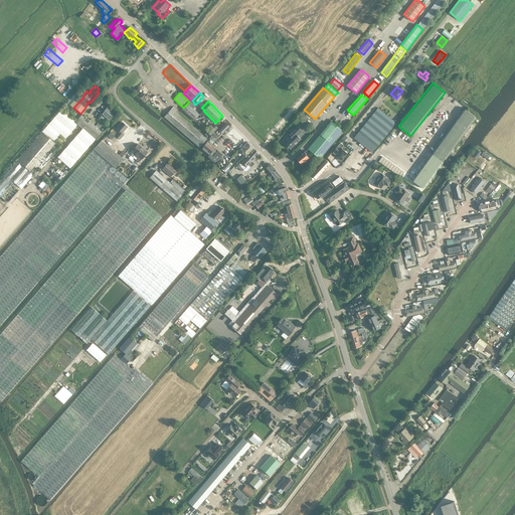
[(199,115),(187,104),(183,108),(182,110),(194,121),(199,115)]
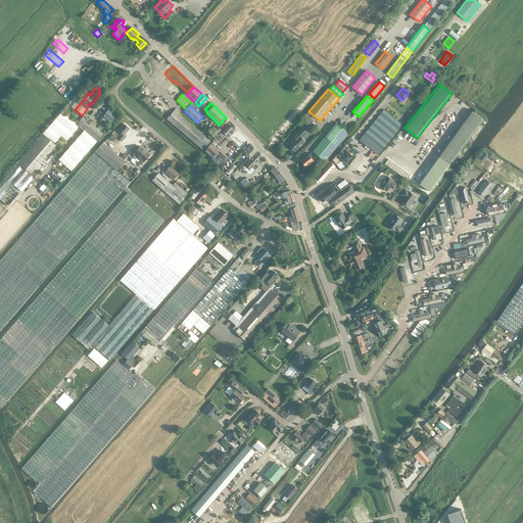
[(210,141),(181,115),(182,113),(176,108),(167,119),(199,146),(202,149),(203,148),(204,148),(210,141)]
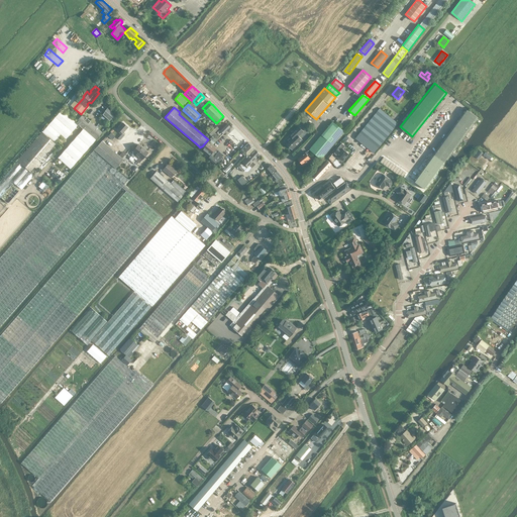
[(374,153),(398,123),(380,108),(355,138),(374,153)]
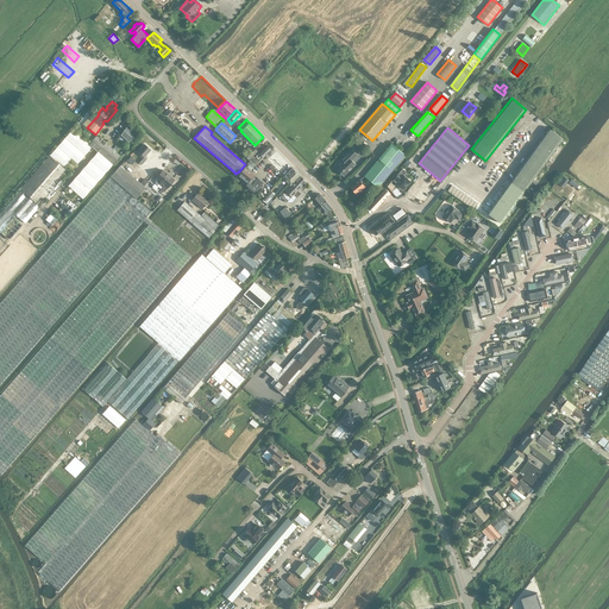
[(135,136),(125,129),(119,136),(129,143),(135,136)]
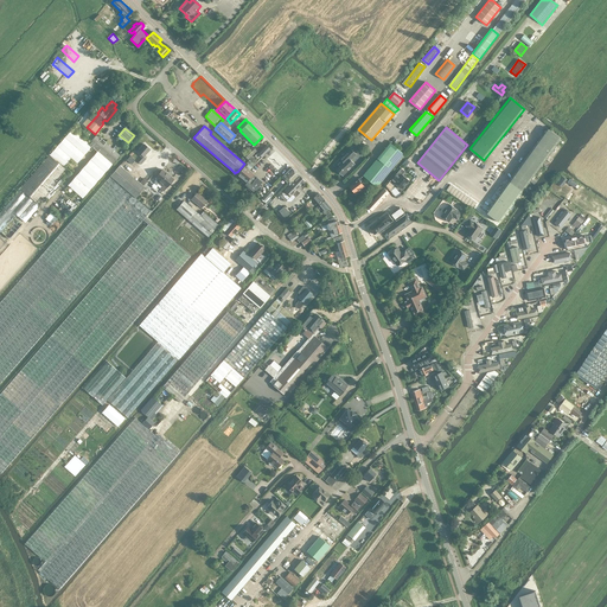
[(523,191),(561,139),(547,128),(509,180),(523,191)]
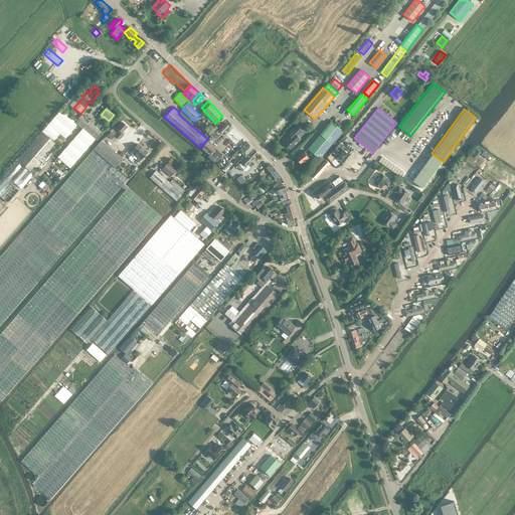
[(37,169),(53,150),(50,147),(54,142),(59,146),(78,124),(75,122),(61,110),(17,160),(0,180),(0,196),(8,204),(34,175),(35,176),(39,171),(37,169)]
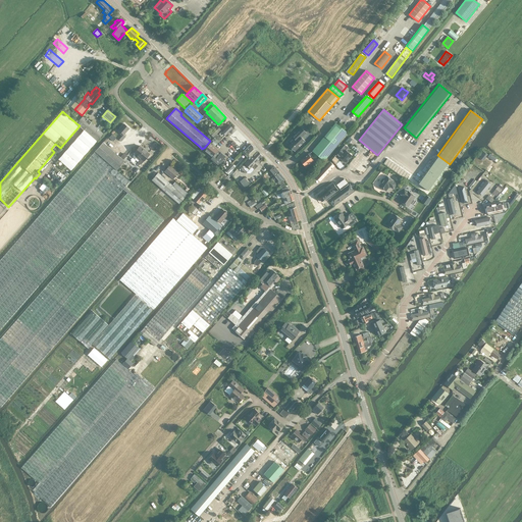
[(103,134),(93,124),(83,116),(76,123),(80,125),(81,127),(84,129),(97,141),(103,134)]
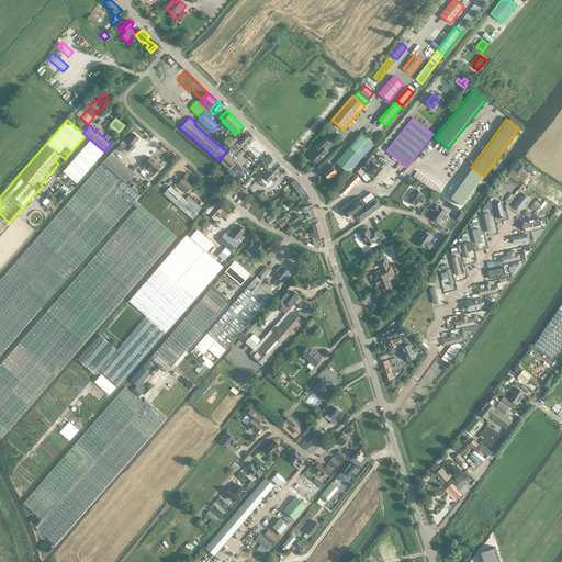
[(133,145),(139,138),(133,133),(127,141),(131,143),(130,144),(132,146),(128,150),(131,153),(135,147),(133,145)]
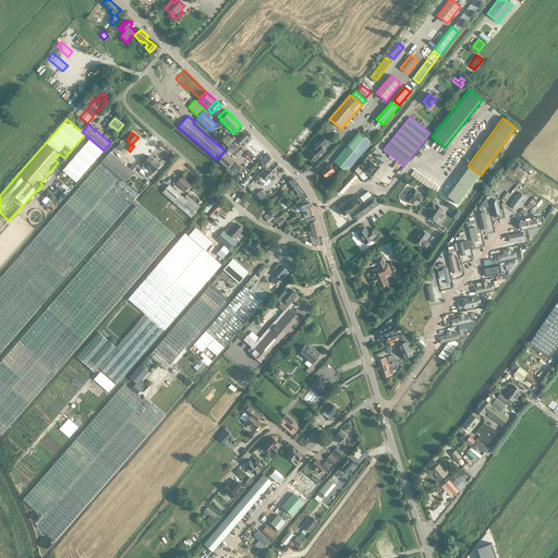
[(327,142),(335,135),(329,132),(328,132),(323,137),(327,142)]
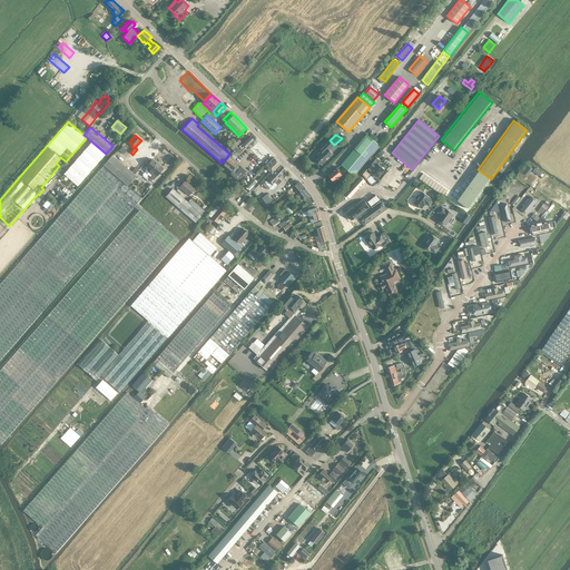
[(354,176),(380,145),(366,135),(342,165),(354,176)]
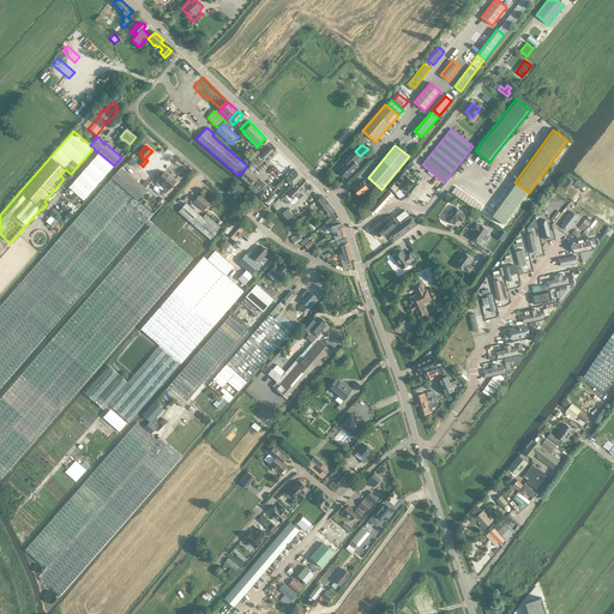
[(265,160),(274,151),(269,146),(258,158),(259,158),(260,160),(263,157),(265,160)]
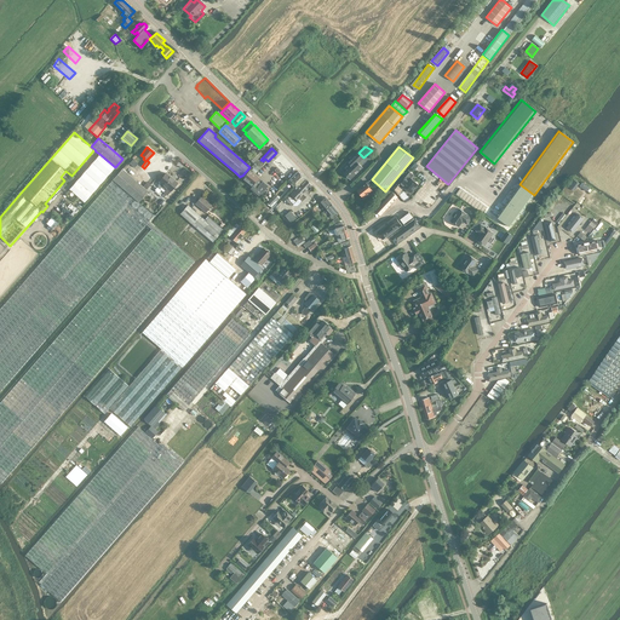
[(253,164),(263,154),(258,149),(248,159),(253,164)]
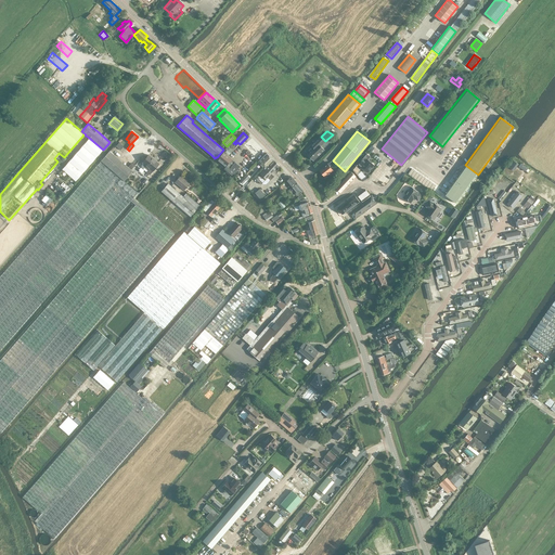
[(324,150),(321,146),(325,141),(321,137),(311,145),(314,147),(308,154),(313,160),(324,150)]
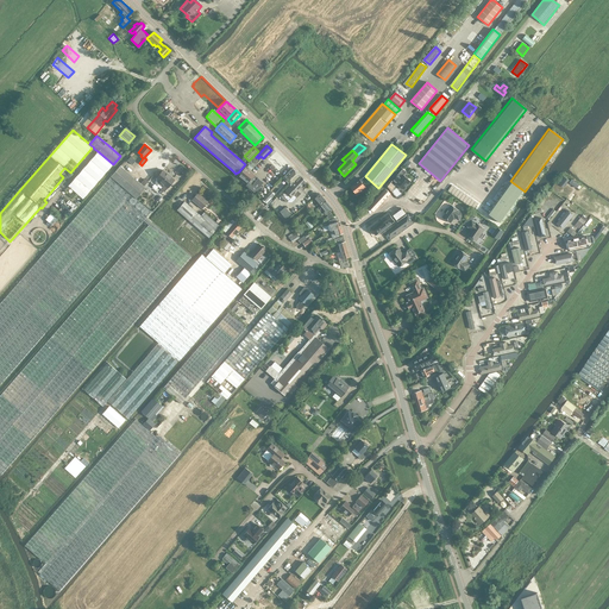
[(82,199),(113,164),(98,151),(68,186),(82,199)]
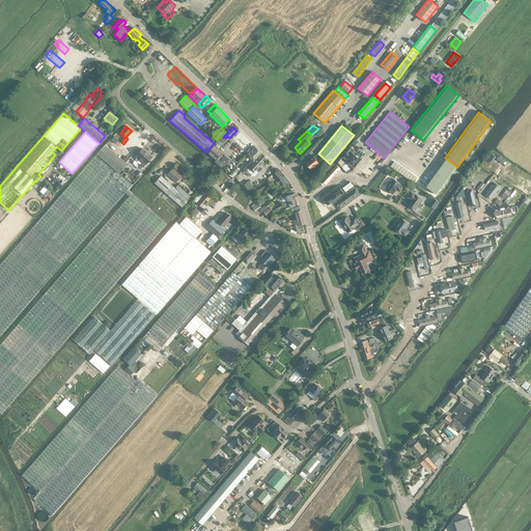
[(127,164),(105,144),(96,154),(118,173),(127,164)]
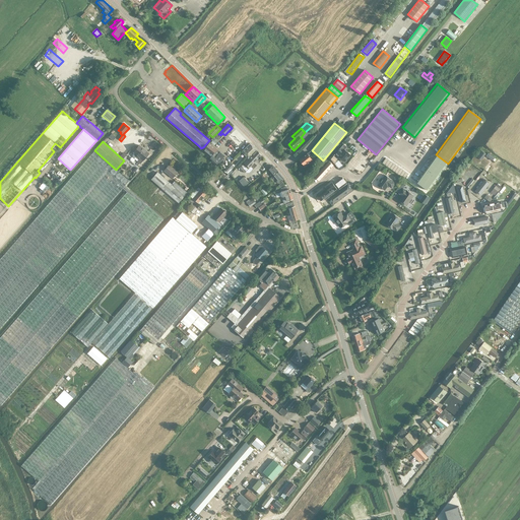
[(217,149),(209,143),(203,149),(211,156),(217,149)]
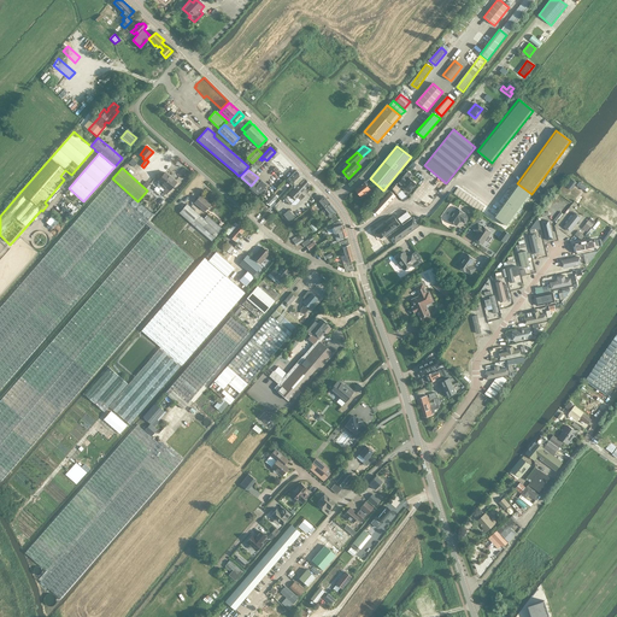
[(294,188),(299,183),(304,178),(297,170),(286,181),(293,187),(294,188)]
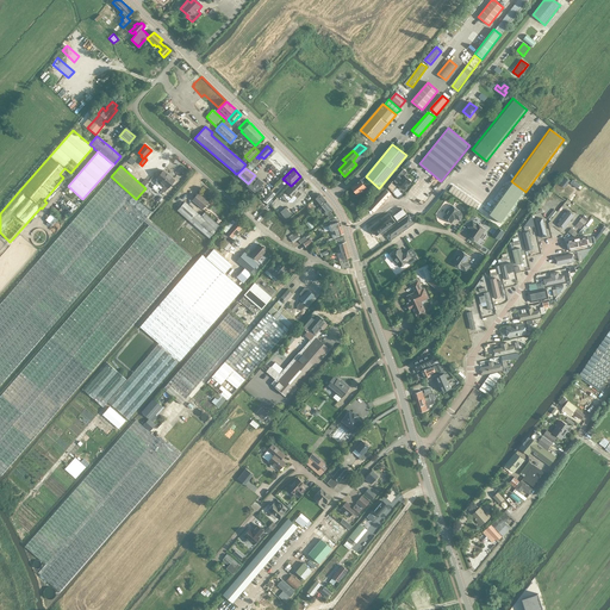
[(404,169),(394,181),(398,184),(397,185),(404,190),(409,185),(411,181),(404,176),(408,173),(404,169)]
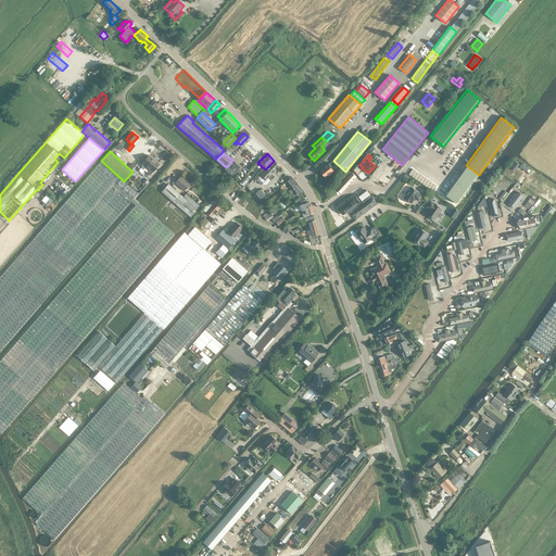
[(150,175),(159,164),(149,155),(147,158),(143,155),(139,161),(149,168),(147,172),(150,175)]
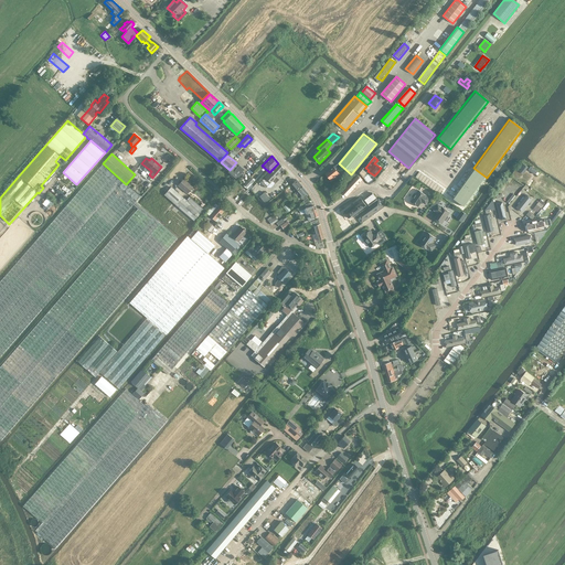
[(236,180),(244,169),(236,162),(230,170),(227,172),(231,174),(230,176),(236,180)]
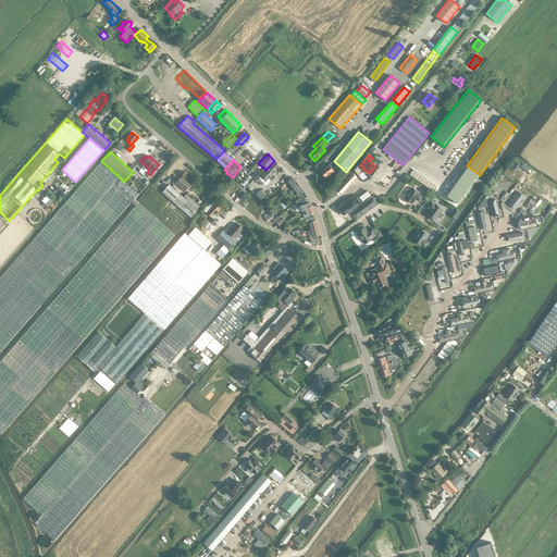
[(0,351),(138,194),(124,182),(101,161),(0,276),(0,351)]
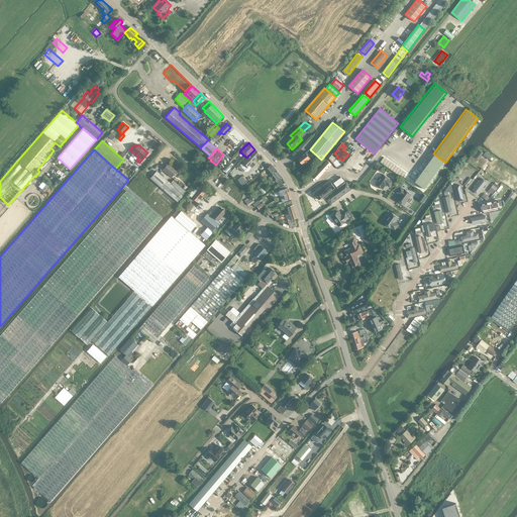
[(257,157),(260,154),(254,149),(250,153),(255,159),(256,160),(259,158),(257,157)]
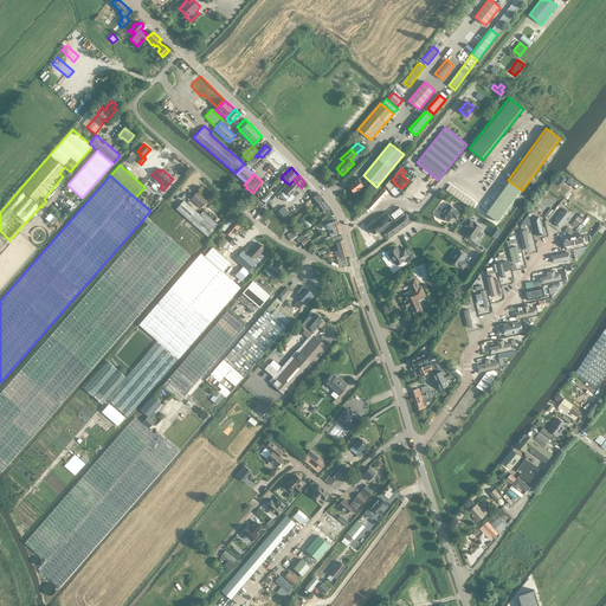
[(560,186),(566,179),(560,175),(555,182),(560,186)]
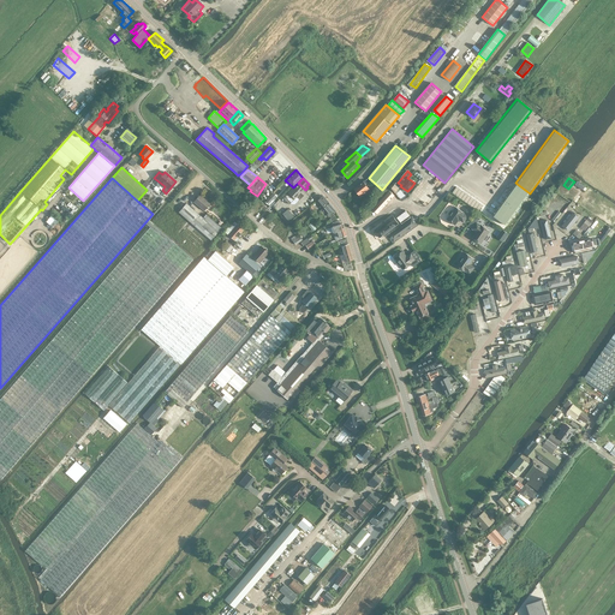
[(369,189),(366,185),(368,184),(365,180),(354,189),(358,192),(358,193),(358,195),(359,195),(360,196),(369,189)]
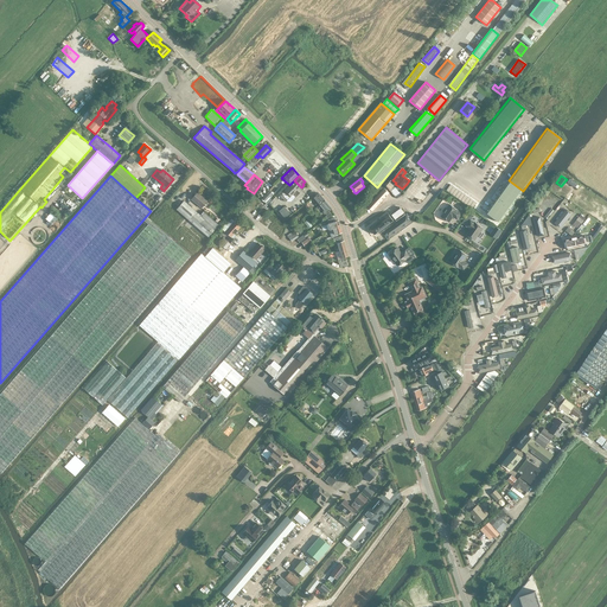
[(577,189),(580,185),(570,178),(568,181),(577,189)]
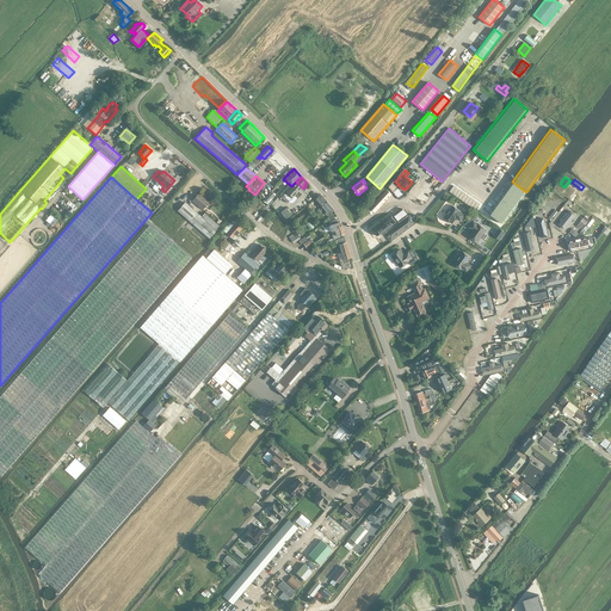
[(302,195),(298,191),(302,187),(296,181),(291,186),(290,185),(279,196),(288,203),(295,195),(298,197),(302,195)]
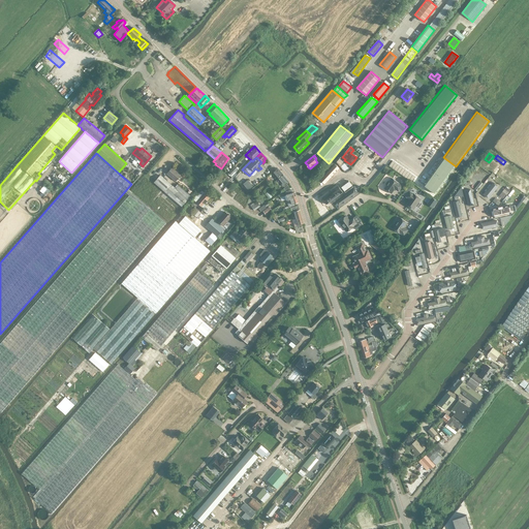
[(456,166),(443,157),(440,162),(453,172),(456,166)]
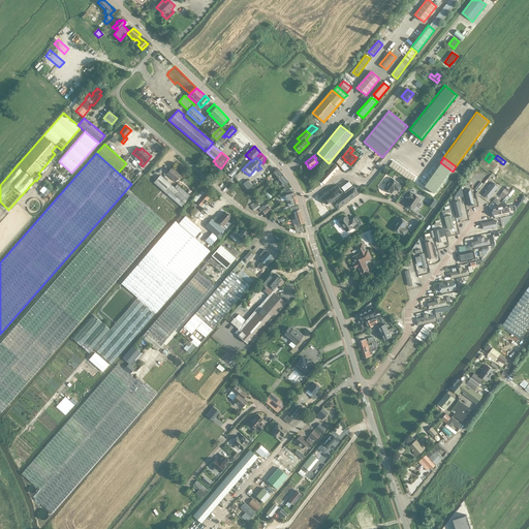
[(453,172),(440,162),(436,166),(449,176),(453,172)]
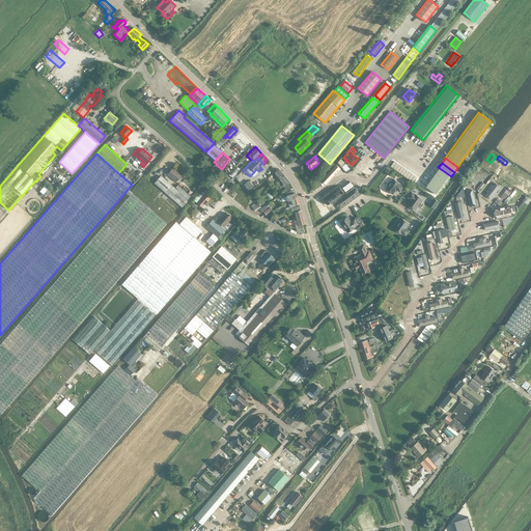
[(326,185),(340,169),(336,165),(322,180),(326,185)]
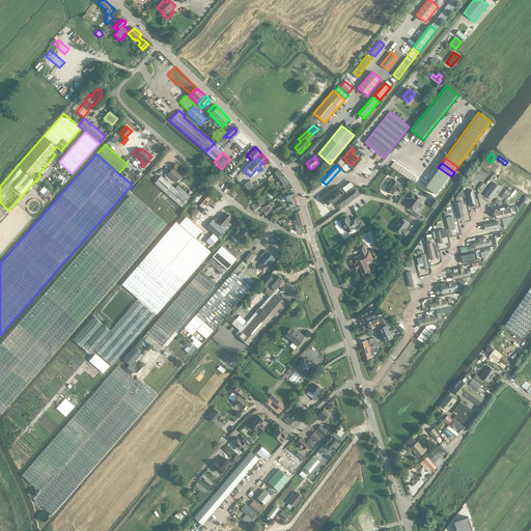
[(59,191),(73,175),(63,167),(50,182),(59,191)]
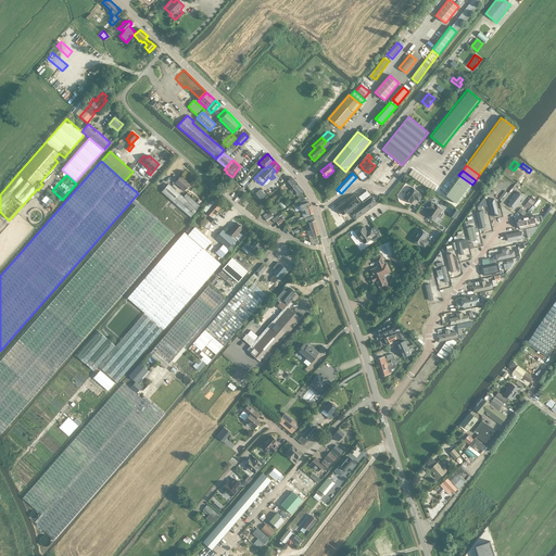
[(472,185),(458,175),(455,180),(468,190),(472,185)]
